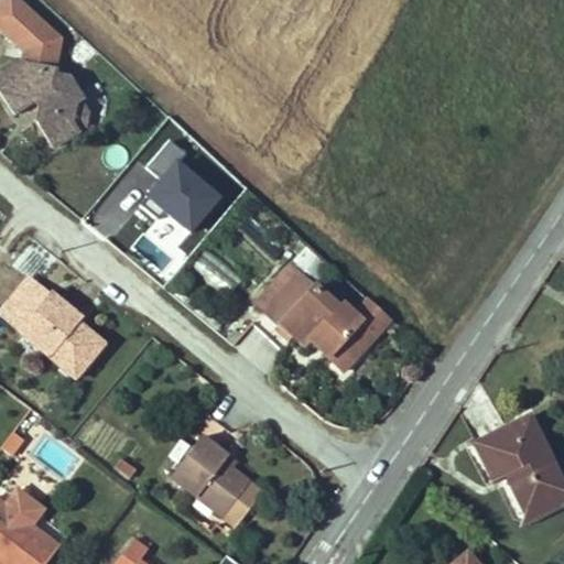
[(74,104),(78,99),(63,79),(49,76),(54,47),(22,41),(17,66),(0,77),(0,98),(12,115),(30,102),(35,109),(34,125),(52,149),(76,133),(69,126),(74,104)]
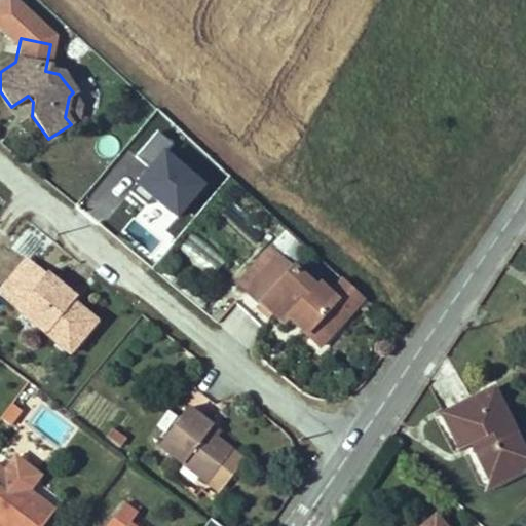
[(65,117),(71,124),(79,119),(80,102),(73,92),(69,97),(65,117)]
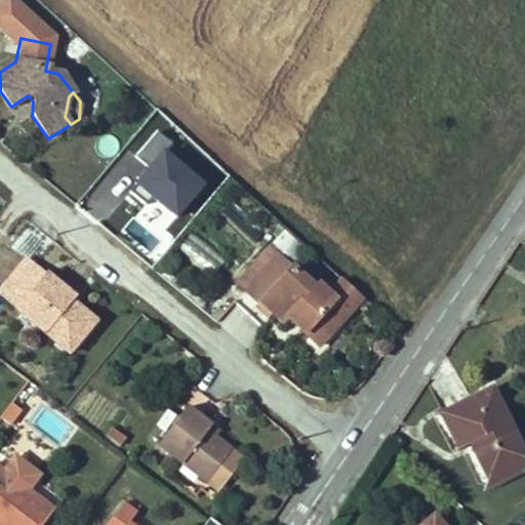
[(240,284),(260,303),(292,269),(271,250),(240,284)]
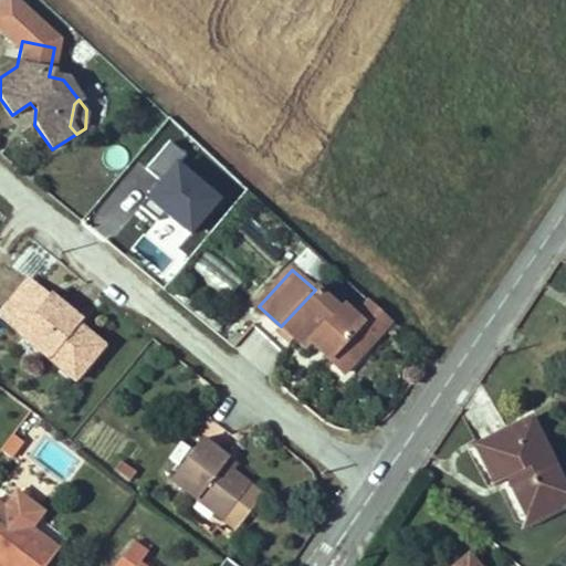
[(344,374),(394,321),(373,302),(356,317),(342,304),(336,310),(315,290),(281,326),(303,348),(311,342),(344,374)]
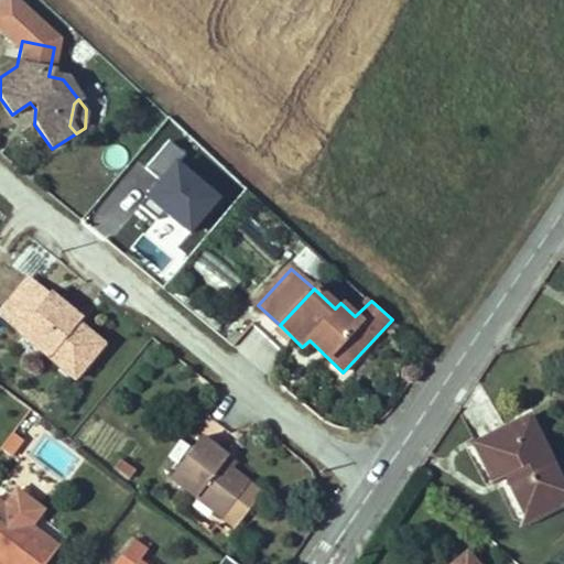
[(18,334),(74,379),(101,346),(73,323),(76,318),(49,296),(18,334)]
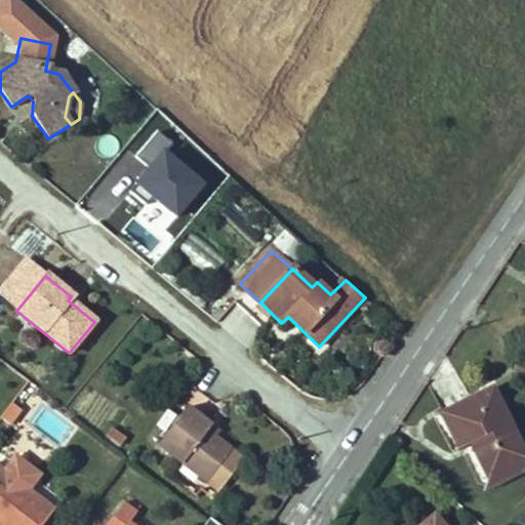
[(489,480),(524,461),(524,455),(492,390),(442,414),(458,449),(471,443),(489,480)]
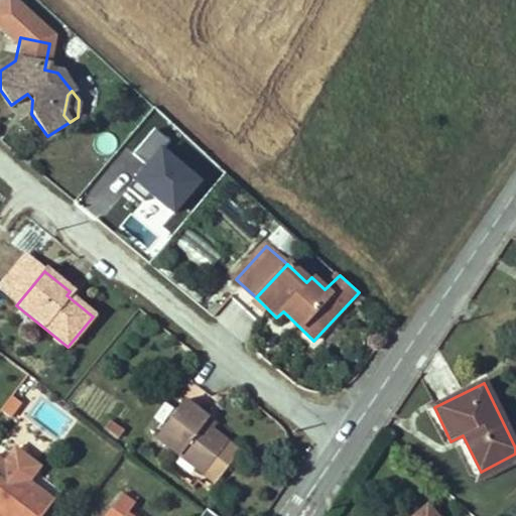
[(203,424),(208,418),(183,399),(154,436),(203,473),(226,443),(211,430),(203,424)]
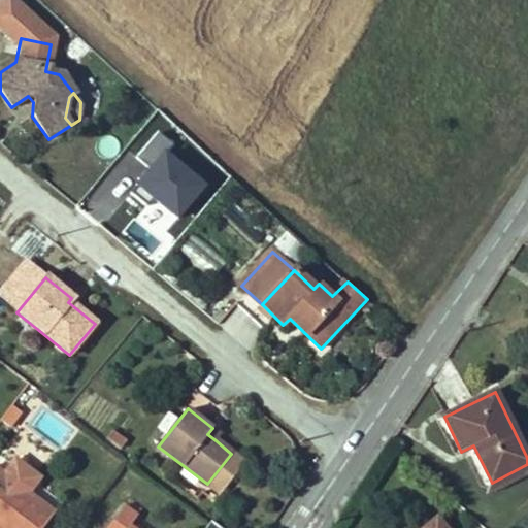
[(207,434),(216,440),(221,434),(212,428),(207,434)]
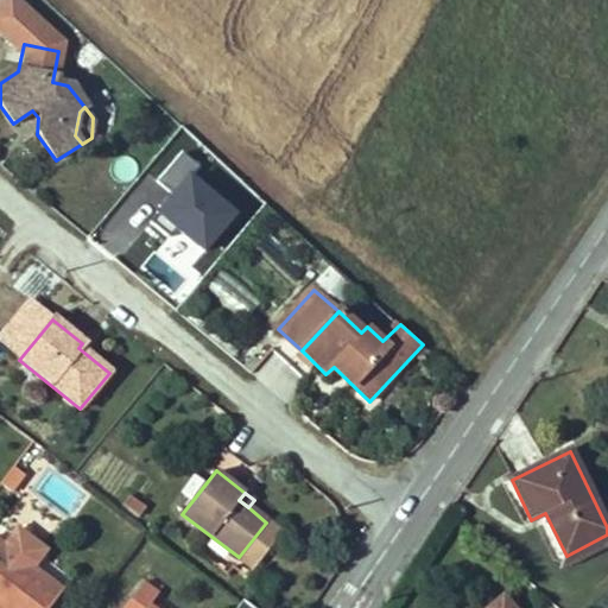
[(607,534),(567,556),(569,562),(607,543),(607,534)]
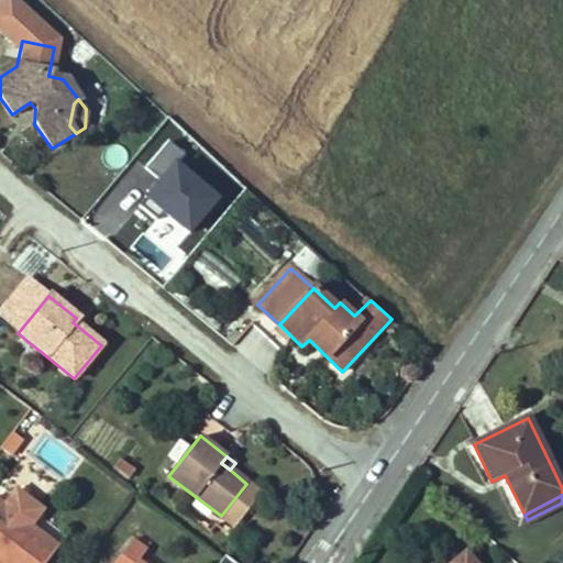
[(9,500),(3,507),(30,527),(34,521),(9,500)]
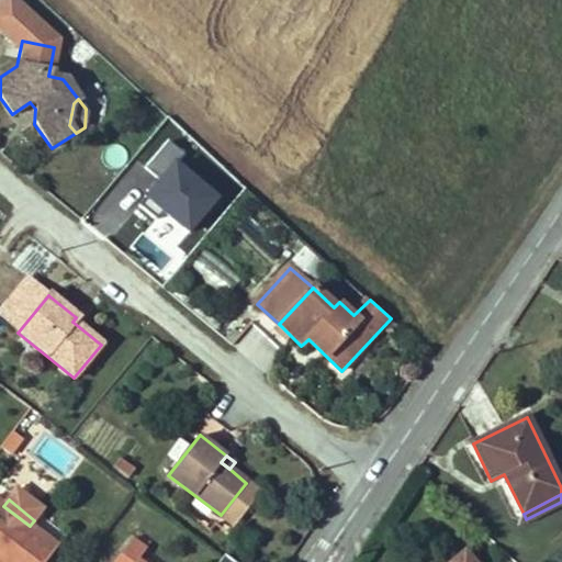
[(30,526),(3,506),(0,503),(0,561),(45,561),(57,547),(30,526)]
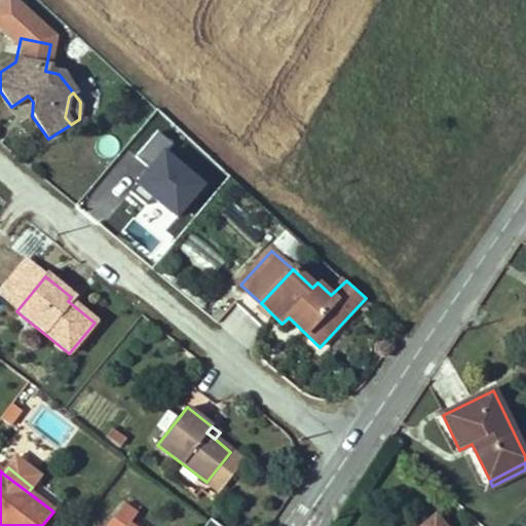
[(130,525),(128,524),(136,515),(123,505),(107,525),(130,525)]
